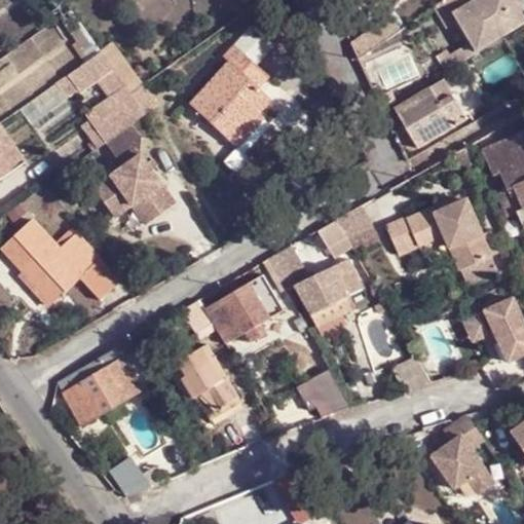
[(523,15),(514,0),(459,0),(452,4),(474,43),(523,15)]
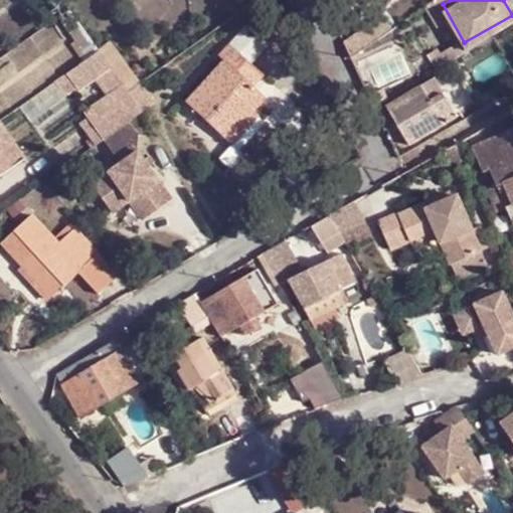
[(67,9),(57,16),(64,26),(74,18),(67,9)]
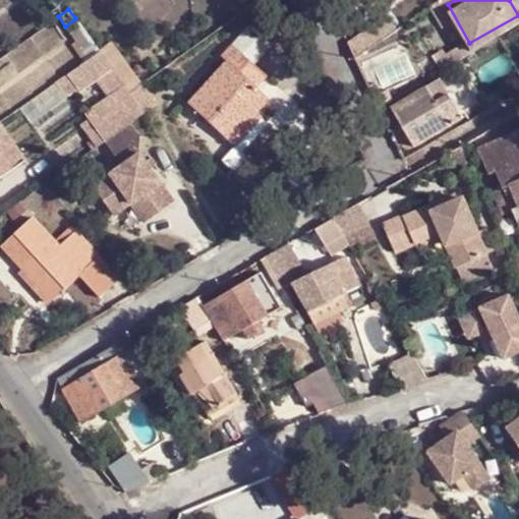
[(346,47),(352,60),(391,33),(384,21),(346,47)]
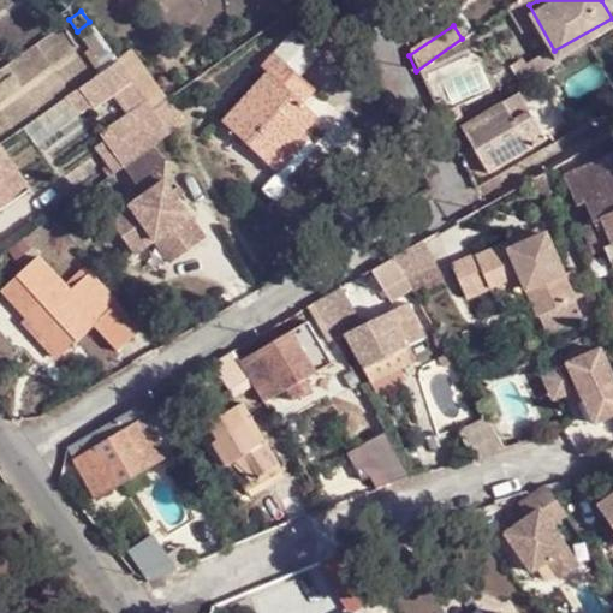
[(295,33),(273,55),(299,78),(320,55),(295,33)]
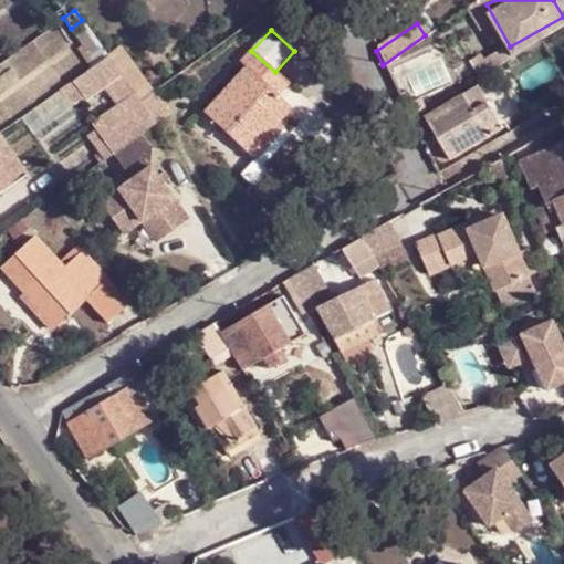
[(121,44),(107,54),(139,98),(153,90),(121,44)]
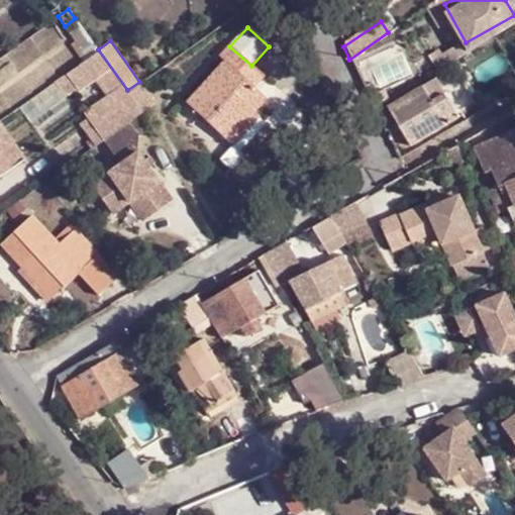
[(93,42),(84,48),(89,56),(98,49),(93,42)]
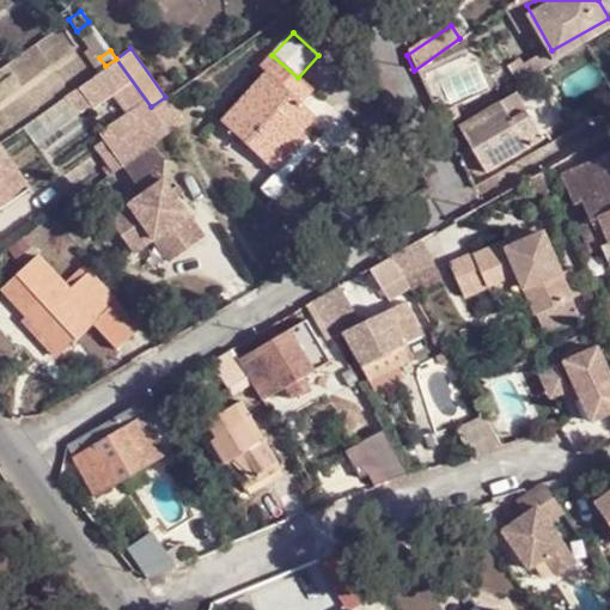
[(274,170),(305,135),(299,130),(313,113),(298,101),(310,89),(298,78),(272,55),(270,54),(260,67),(263,72),(220,122),(274,170)]
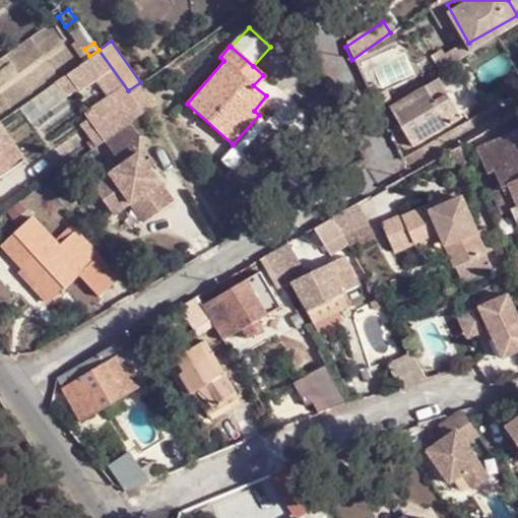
[(128,90),(99,50),(89,56),(53,82),(63,96),(76,88),(78,90),(85,86),(83,83),(99,72),(112,92),(84,112),(104,139),(123,126),(142,112),(128,90)]
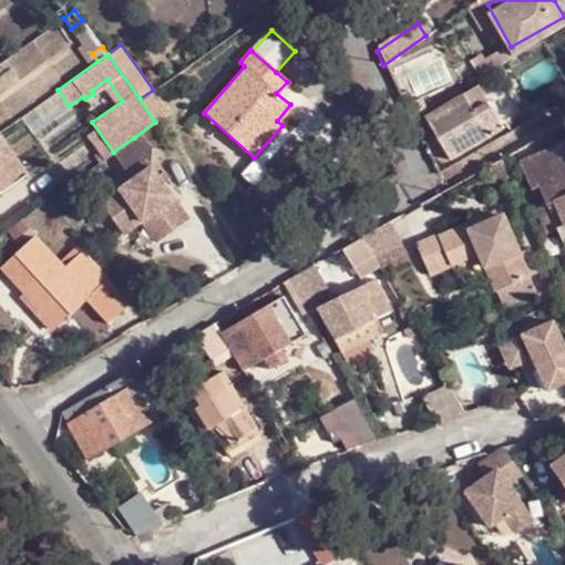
[(140,99),(155,122),(168,113),(153,90),(140,99)]
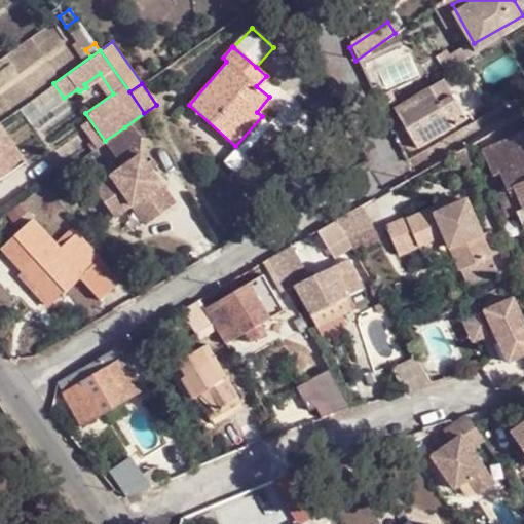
[(426,88),(393,109),(416,147),(465,118),(449,90),(434,100),(426,88)]
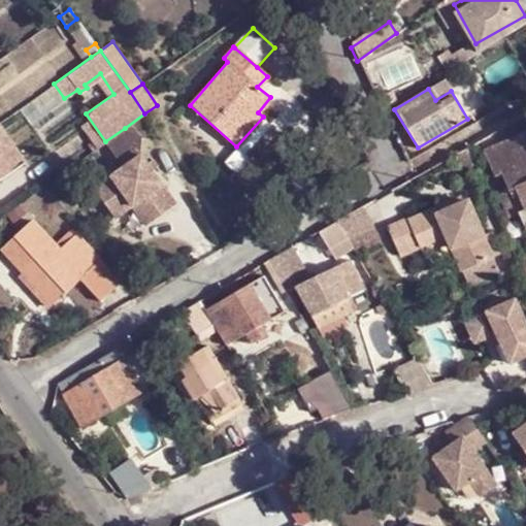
[(263,117),(236,146),(243,154),(271,123),(263,117)]
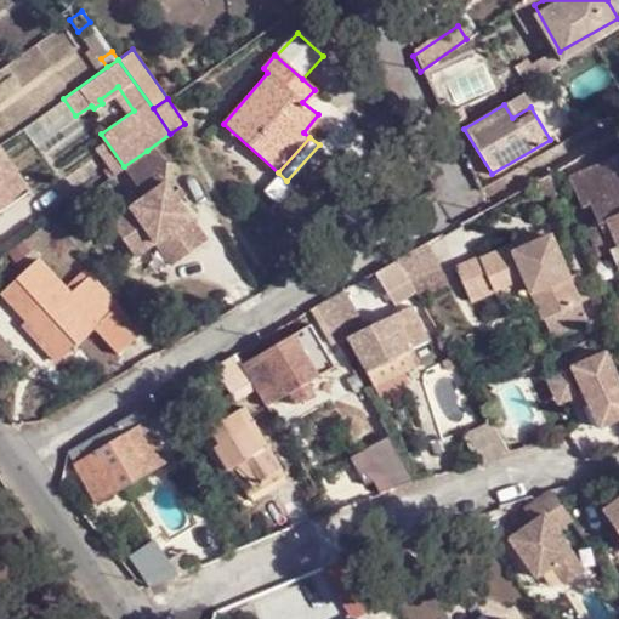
[(0,211),(29,191),(0,151),(0,211)]
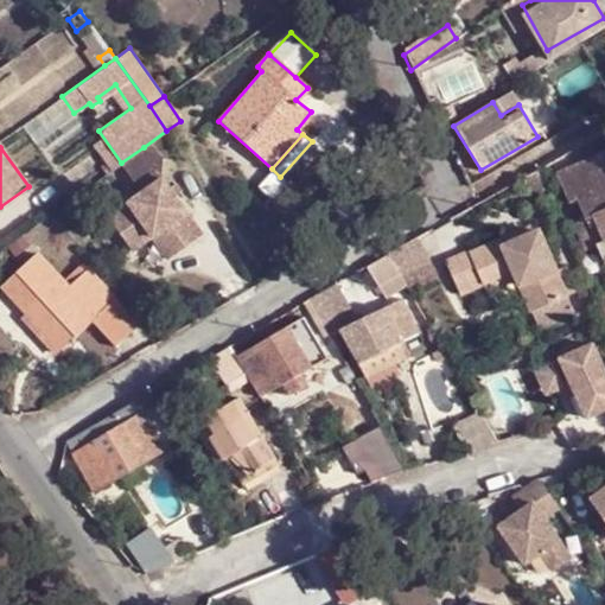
[(144,147),(121,163),(140,191),(106,214),(128,249),(148,236),(157,230),(171,254),(191,240),(152,180),(154,163),(144,147)]
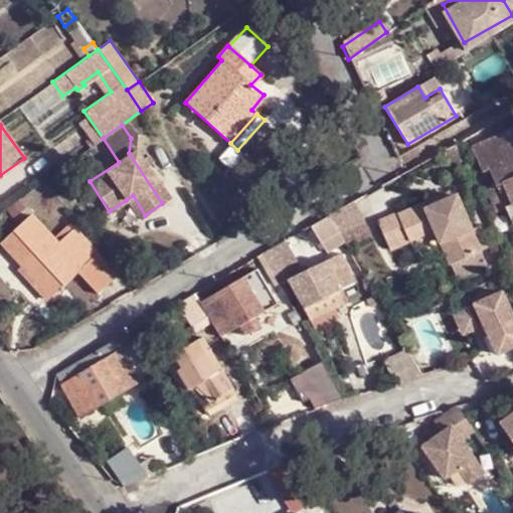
[(504,157),(484,165),(492,182),(483,187),(492,209),(501,205),(508,220),(512,218),(512,126),(494,135),(504,157)]
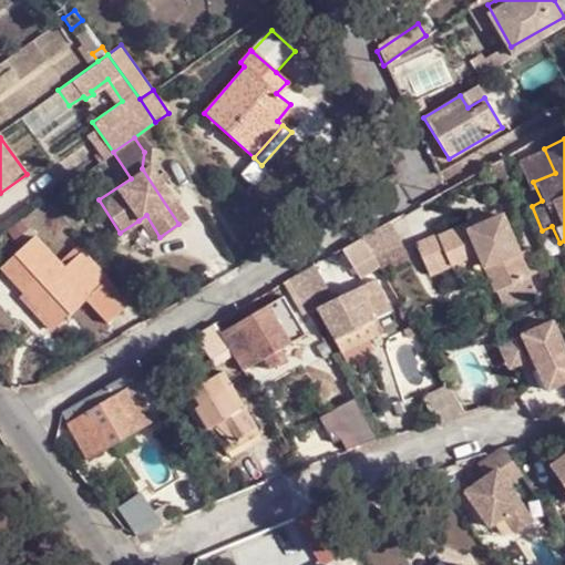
[(537,285),(503,206),(484,214),(466,222),(463,215),(439,226),(453,260),(479,248),(495,286),(512,278),(519,293),(537,285)]
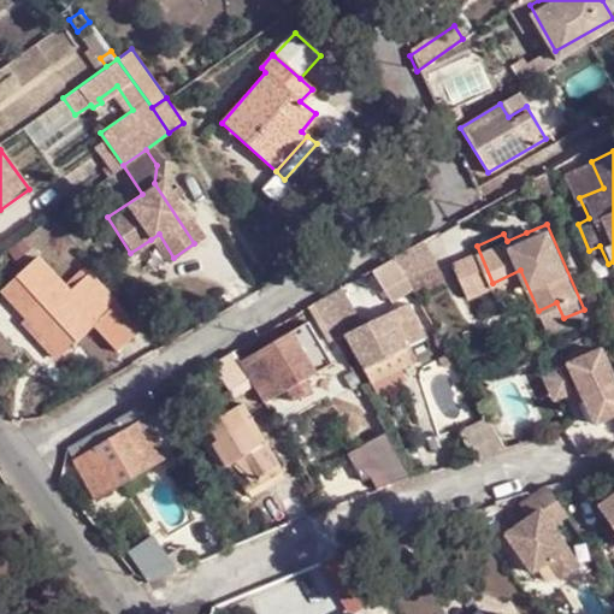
[(507,241),(526,232),(523,225),(503,234),(507,241)]
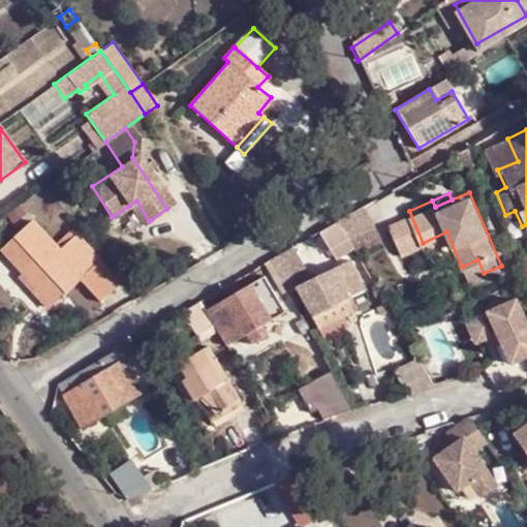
[(136,200),(129,206),(143,225),(149,221),(136,200)]
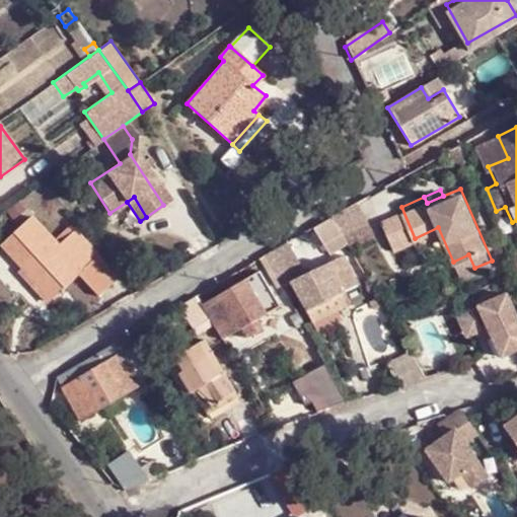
[(415,238),(401,207),(399,202),(378,211),(394,246),(415,238)]
